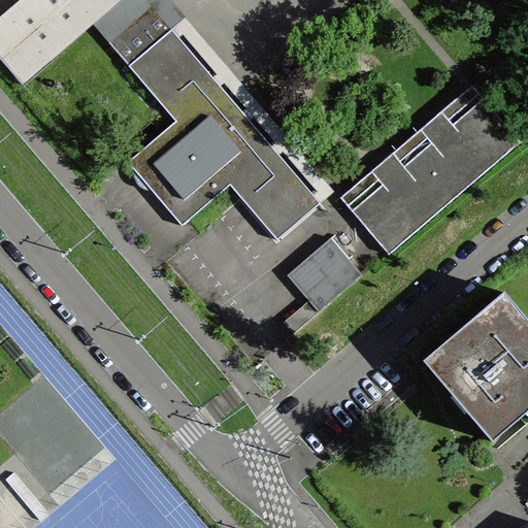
[(18,0),(0,15),(0,57),(1,59),(23,84),(93,24),(120,0),(18,0)]
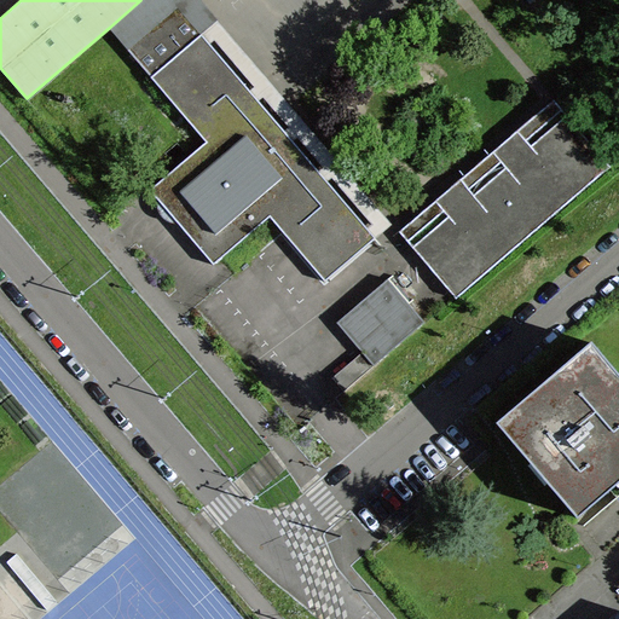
[(140,0),(109,28),(127,48),(178,5),(375,237),(392,224),(202,0),(140,0)]
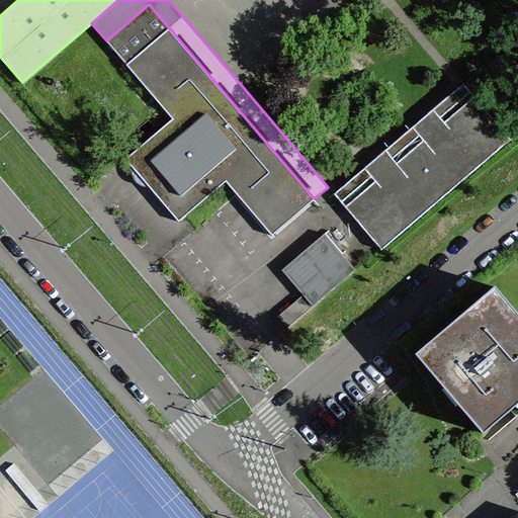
[(106,40),(172,117),(125,158),(178,221),(226,179),(272,234),(314,198),(149,4),(106,40)]
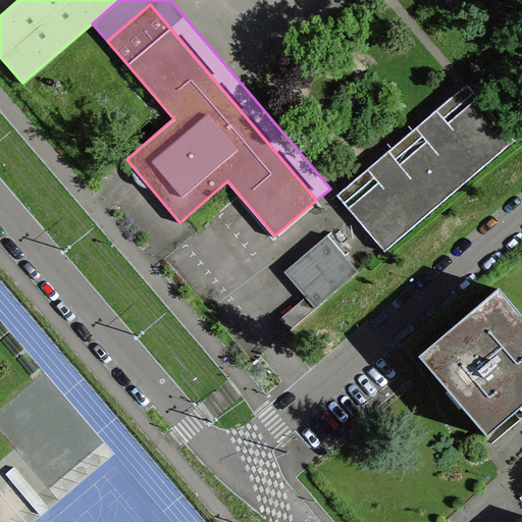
[(348,208),(384,251),(514,140),(477,97),(448,122),(442,117),(430,127),(435,134),(427,141),(425,139),(420,141),(409,148),(400,157),(397,163),(399,165),(390,172),(385,166),(373,176),(377,181),(348,208)]
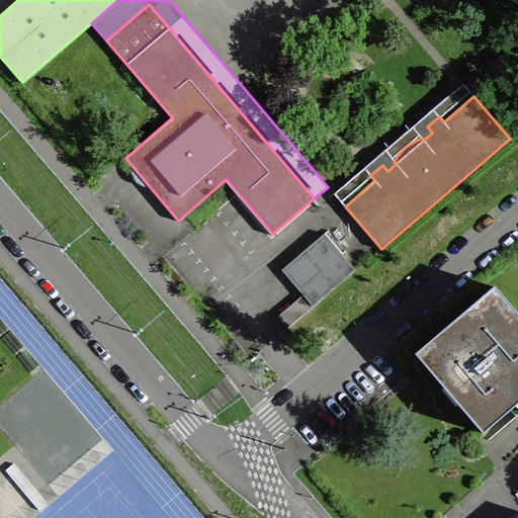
[(517,402),(517,312),(496,285),(416,353),(484,432),(517,402)]
